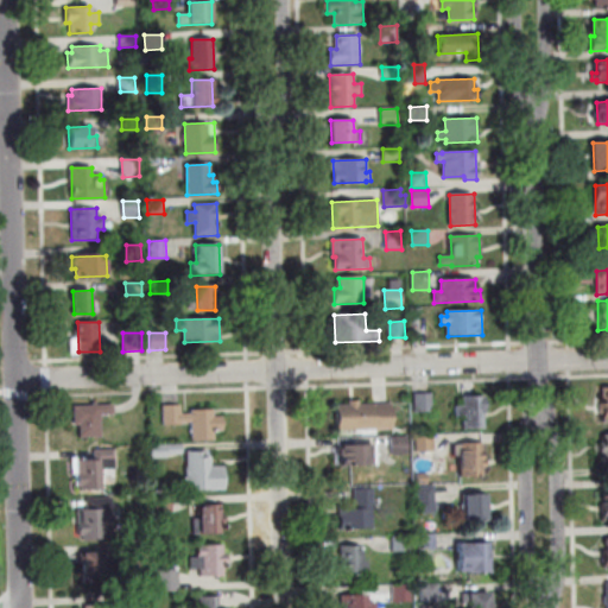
[(416,412),(435,412),(434,393),(416,394),(416,412)]
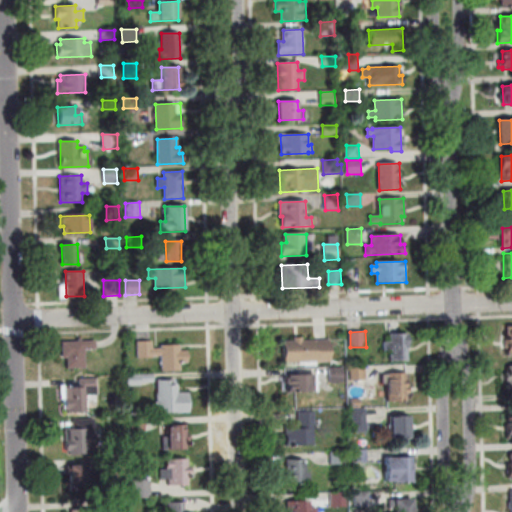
[(385,351),(390,351),(390,362),(410,362),(409,334),(391,335),(391,343),(385,344),(385,351)]
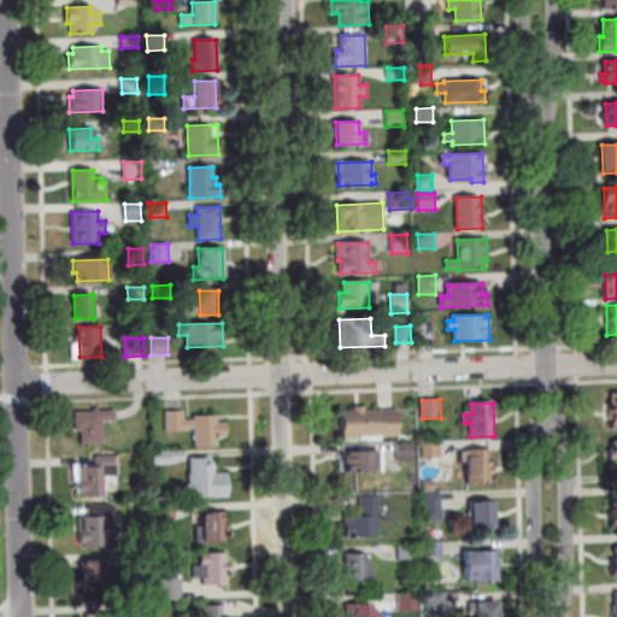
[(342,438),(400,436),(399,410),(365,411),(365,407),(354,407),(354,411),(342,412),(342,438)]
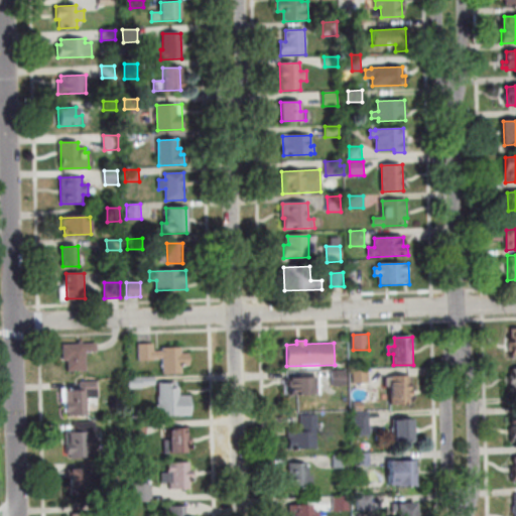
[(86,371),(85,351),(97,351),(97,344),(82,345),(82,342),(79,342),(79,345),(62,345),(63,360),(69,360),(69,371),(86,371)]
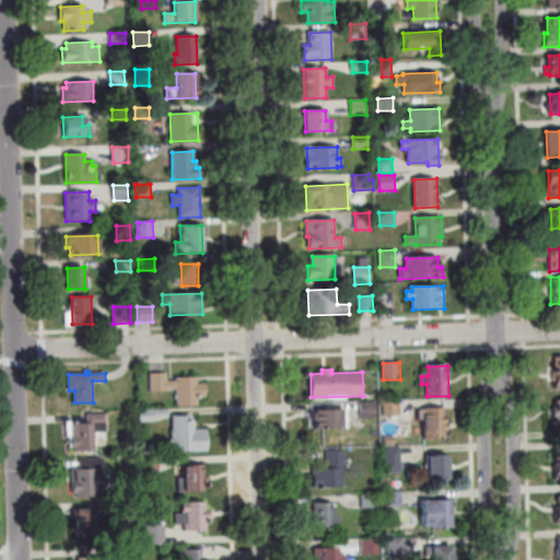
[(177,406),(177,389),(167,389),(167,392),(151,393),(151,374),(167,374),(167,382),(177,382),(176,378),(196,378),(196,385),(205,384),(205,397),(197,397),(197,406),(177,406)]
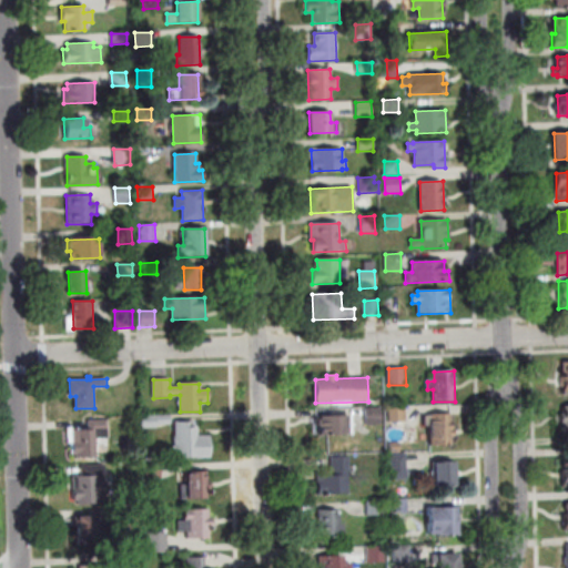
[(366,425),(382,425),(382,407),(365,408),(366,425)]
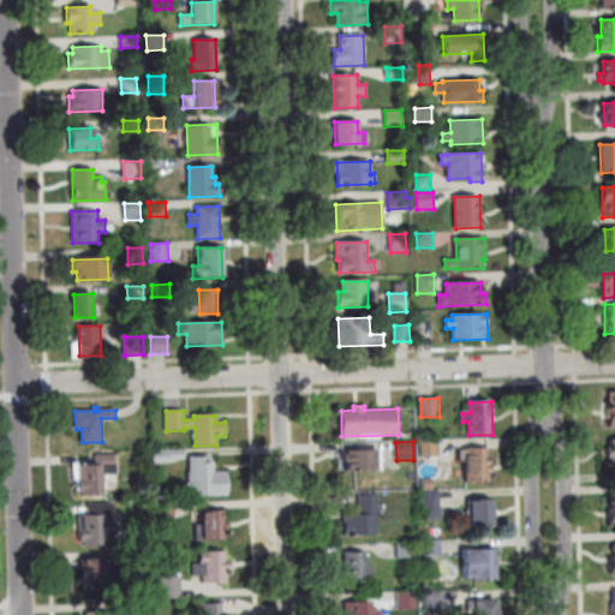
[(422,458),(440,457),(440,441),(422,441),(422,458)]
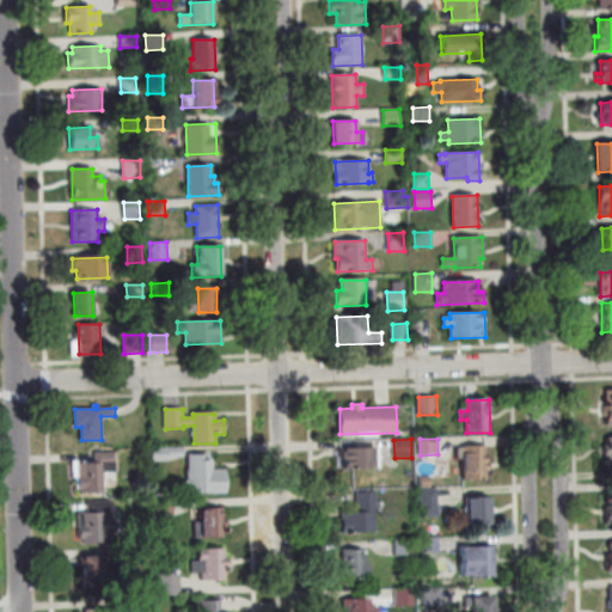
[(344,470),(378,469),(377,447),(343,450),(344,470)]
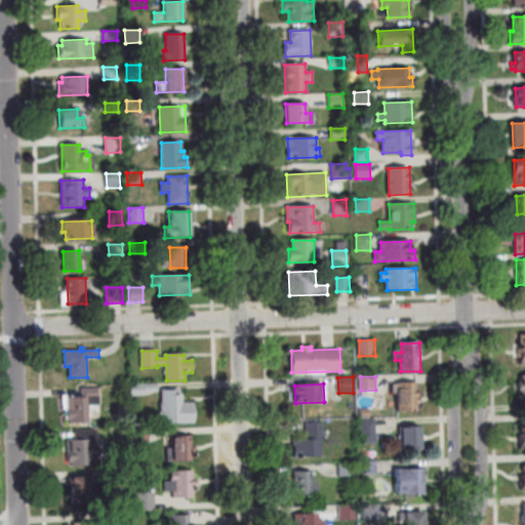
[(417,384),(392,385),(392,394),(398,394),(398,412),(418,411),(417,384)]
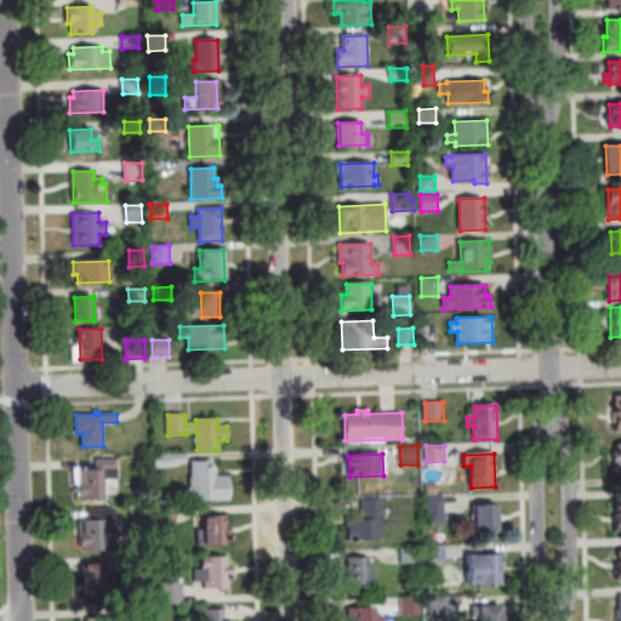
[(186,463),(171,465),(171,467),(155,468),(155,456),(186,455),(186,463)]
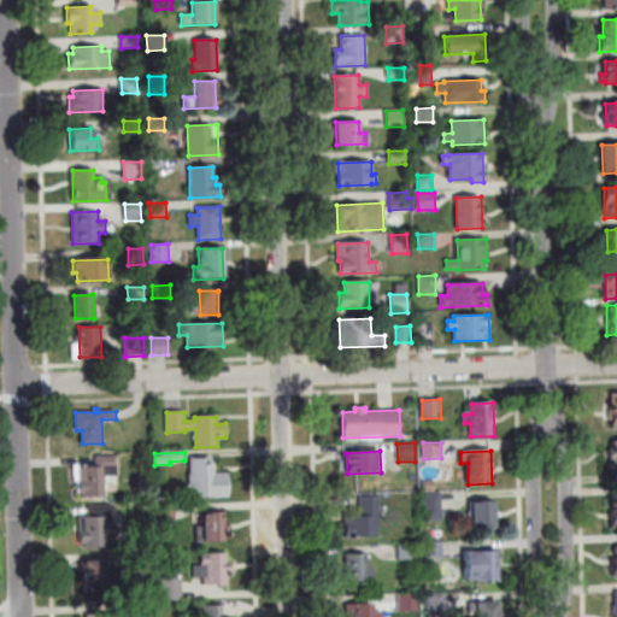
[(116,456),(117,476),(97,477),(95,457),(116,456)]
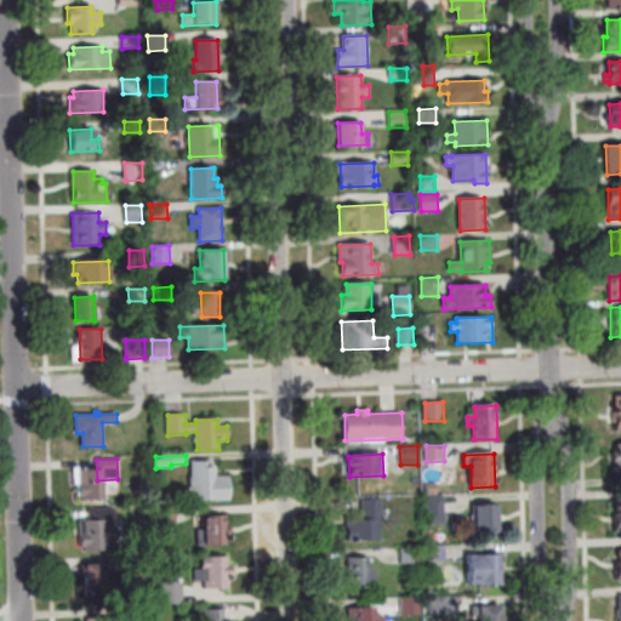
[(191,462),(212,462),(212,468),(216,468),(216,477),(228,477),(229,501),(192,502),(191,462)]
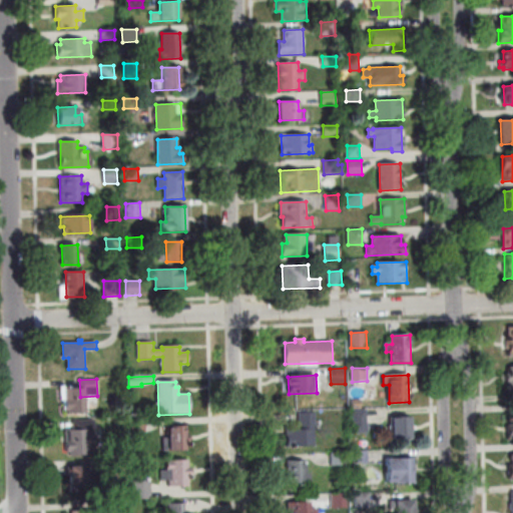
[(353,409),(361,409),(361,400),(352,400),(353,409)]
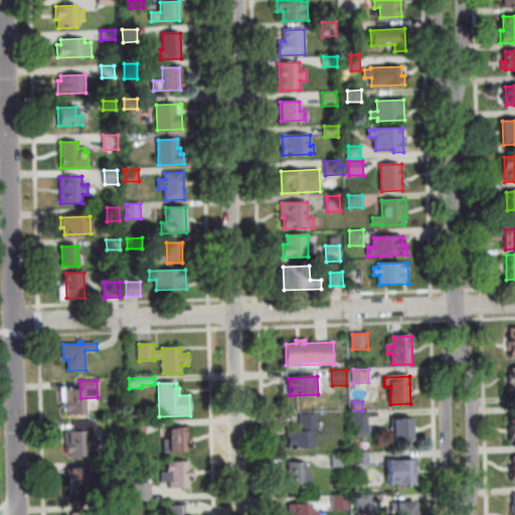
[(354,436),(369,436),(369,410),(354,410),(354,436)]
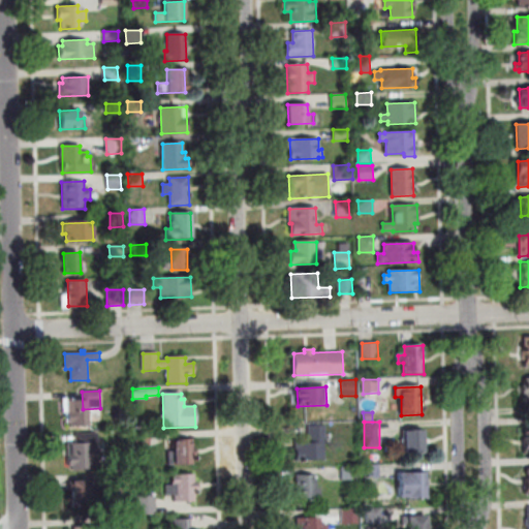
[(294,461),(325,461),(324,427),(307,427),(307,443),(294,443),(294,461)]
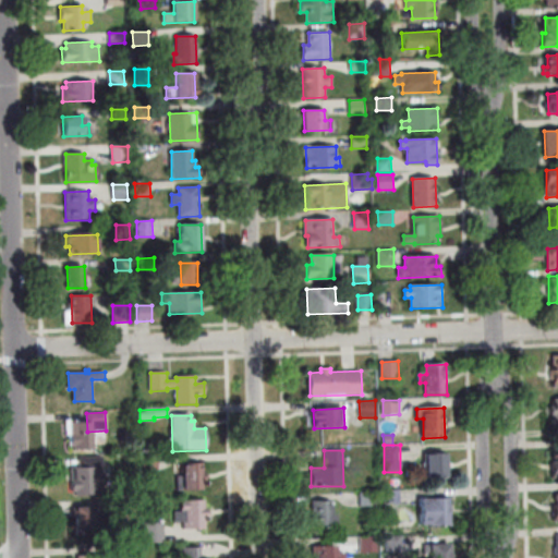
[(158,471),(142,471),(142,456),(157,455),(158,471)]
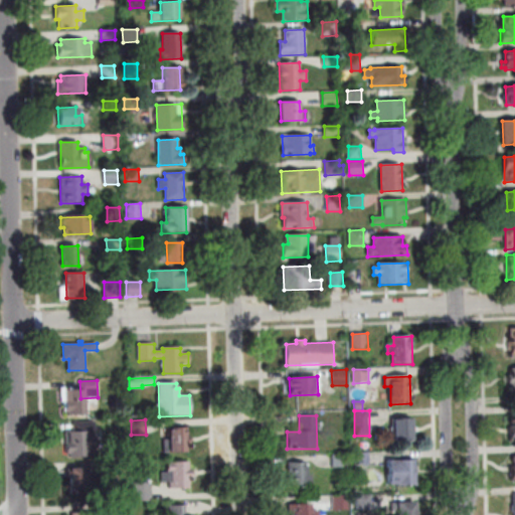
[(394,443),(413,442),(412,419),(393,420),(394,443)]
